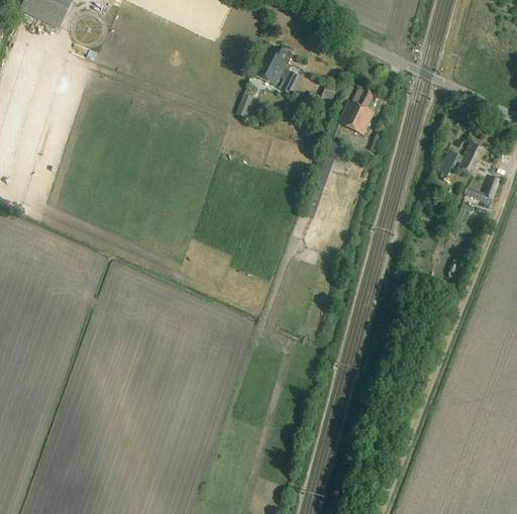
[(24,0),(20,8),(59,28),(73,0),(24,0)]
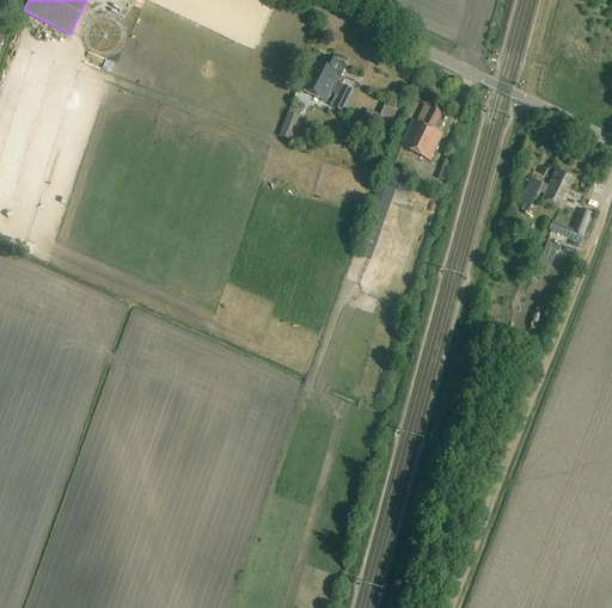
[(346,63),(344,62),(344,61),(341,59),(338,60),(326,53),(322,61),(313,57),(299,86),(326,100),(332,90),(336,92),(331,103),(344,109),(354,87),(343,83),(347,75),(341,73),(346,63)]
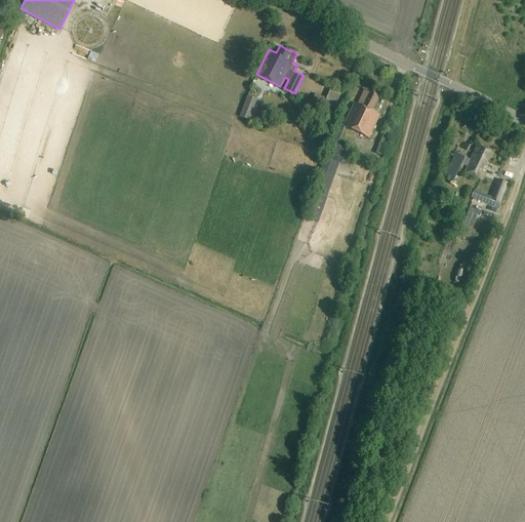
[(327,99),(338,104),(344,89),(332,85),(327,99)]
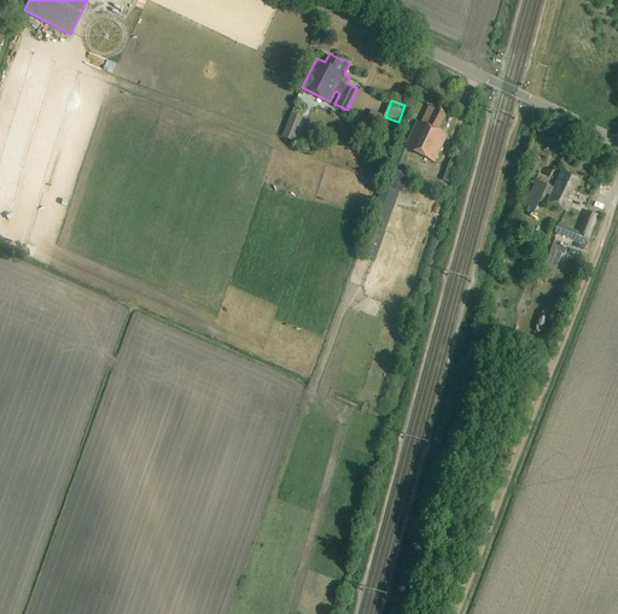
[(436,133),(445,112),(429,105),(420,122),(415,121),(402,147),(432,162),(444,136),(436,133)]
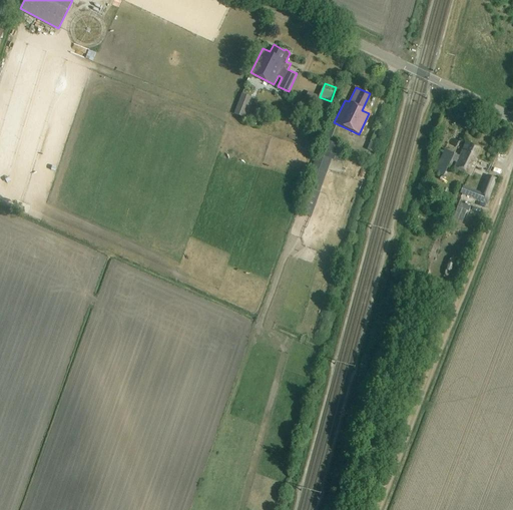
[(316,102),(319,94),(309,90),(306,97),(316,102)]
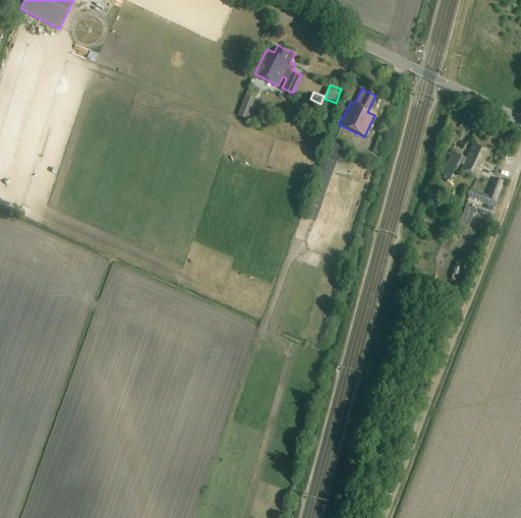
[(245,94),(237,114),(247,118),(255,98),(245,94)]
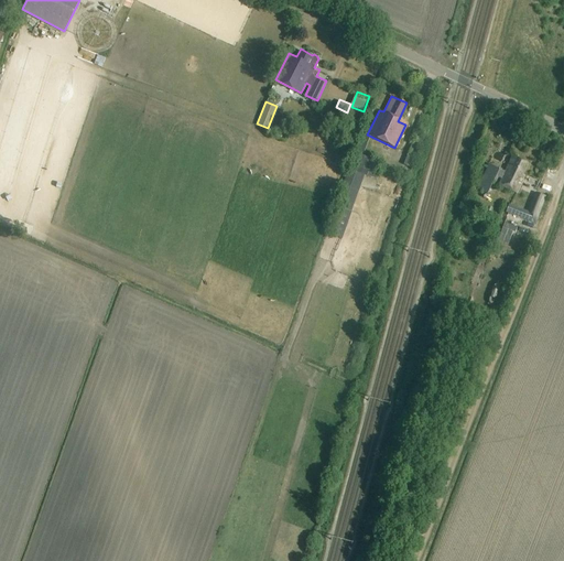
[(351,158),(359,161),(361,153),(355,151),(351,158)]
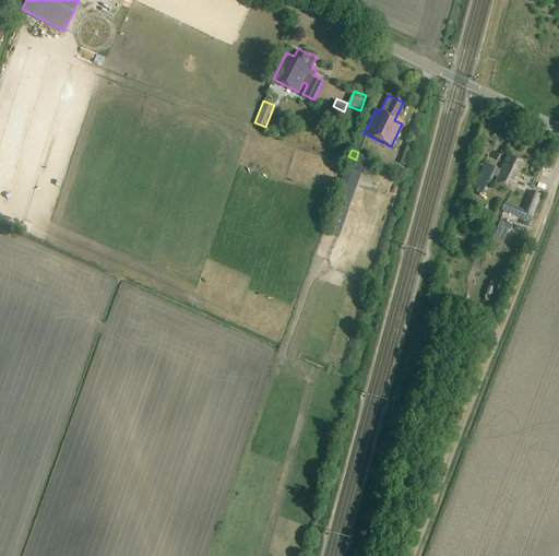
[(508,153),(501,168),(494,164),(487,178),(490,180),(494,173),(497,175),(495,181),(512,189),(518,178),(515,177),(523,160),(508,153)]
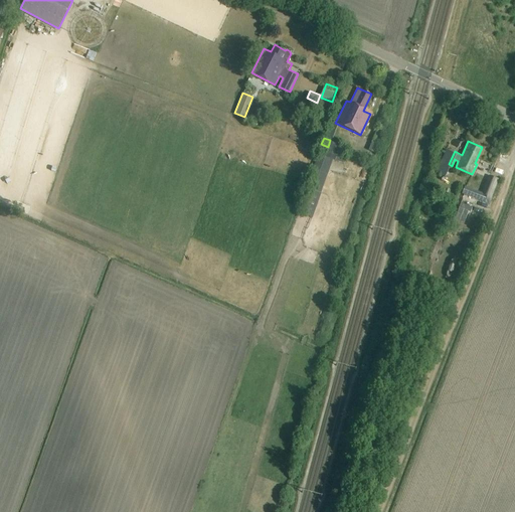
[(346,154),(321,145),(311,173),(312,173),(305,191),(312,193),(315,186),(321,188),(325,177),(321,176),(328,157),(343,163),(346,154)]
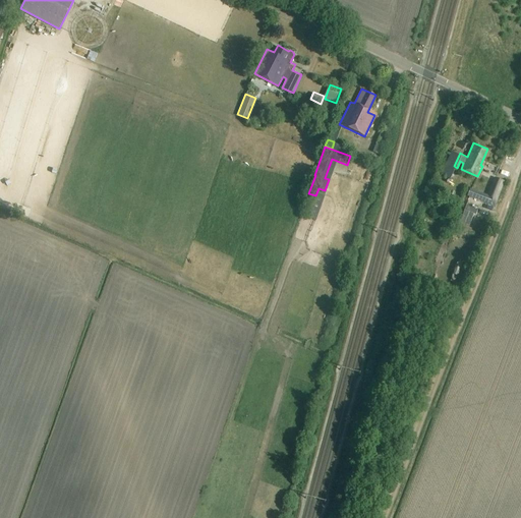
[(450,165),(446,163),(440,173),(445,175),(450,165)]
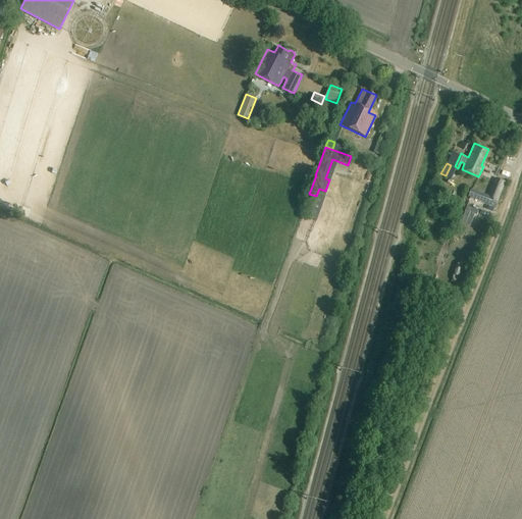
[(488,194),(471,188),(468,195),(496,205),(505,180),(496,176),(488,194)]
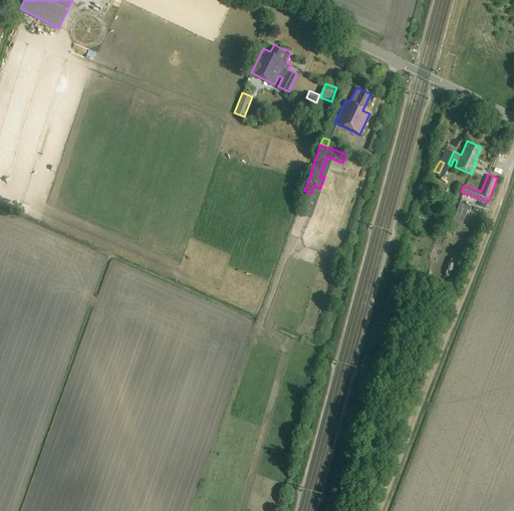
[(471,206),(460,201),(458,205),(454,217),(463,221),(467,209),(470,210),(471,206)]
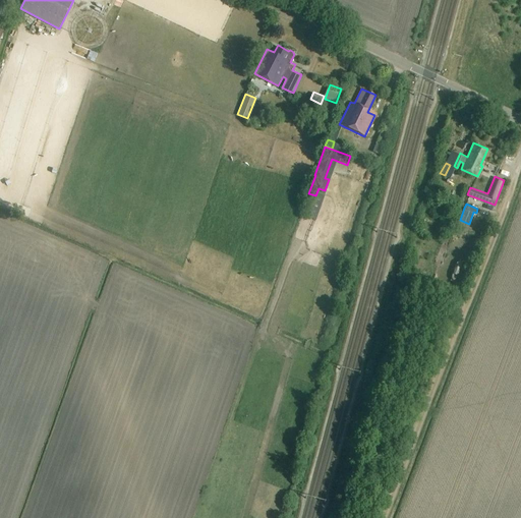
All buildings are outlined.
